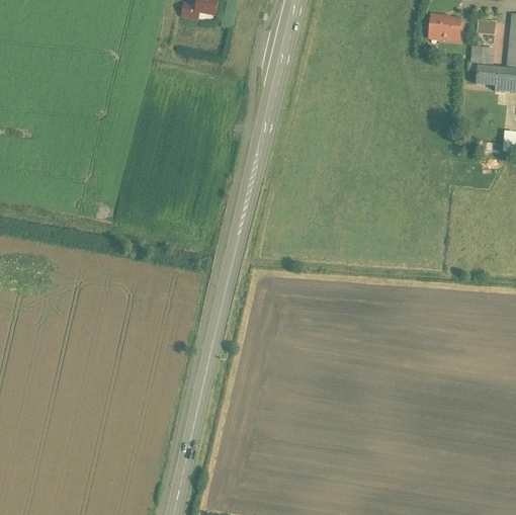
[(195,0),(194,4),(190,4),(188,17),(196,18),(198,9),(215,12),(217,0),(195,0)]
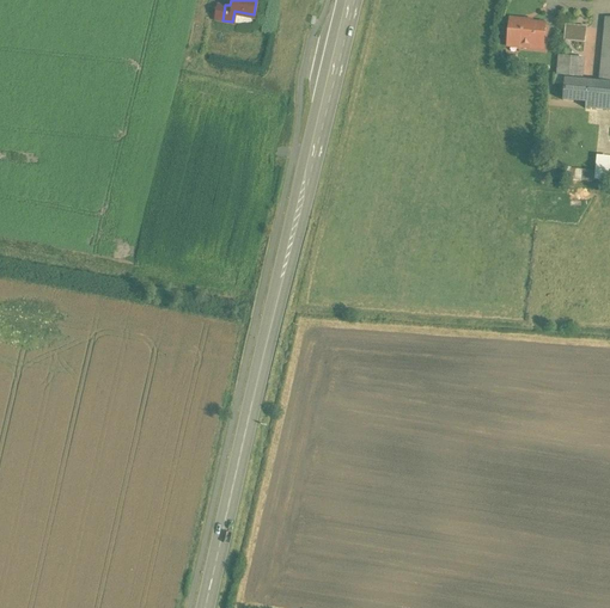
[(213,18),(223,20),(225,5),(215,2),(213,18)]
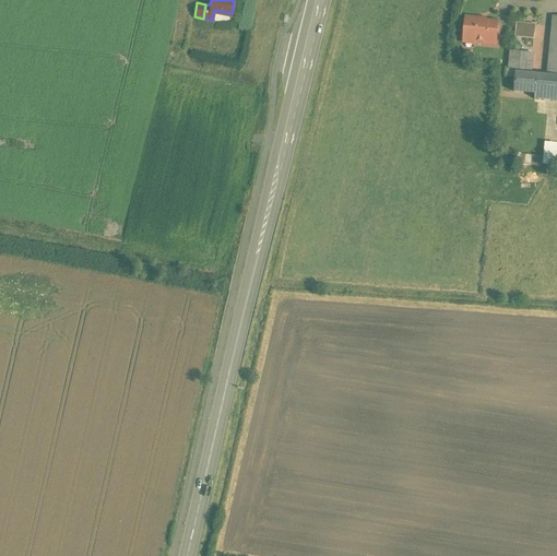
[(535,71),(535,72),(533,89),(533,97),(525,96),(520,152),(541,154),(540,163),(554,164),(555,163),(556,163),(556,142),(543,141),(546,114),(549,114),(550,104),(547,104),(547,98),(556,99),(556,14),(552,14),(546,72),(535,71)]
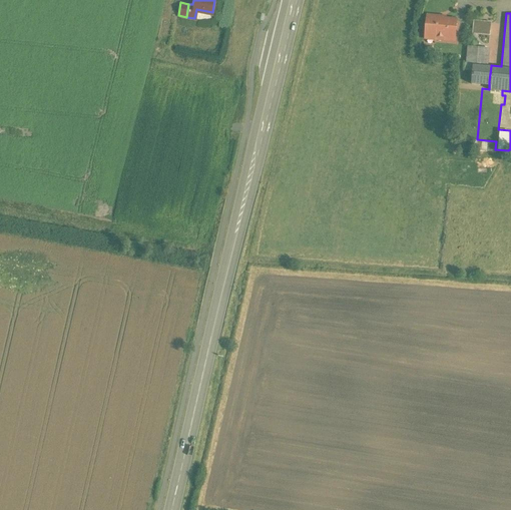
[(454,19),(443,18),(444,16),(438,16),(438,15),(426,14),(424,33),(435,34),(435,37),(453,39),(454,19)]
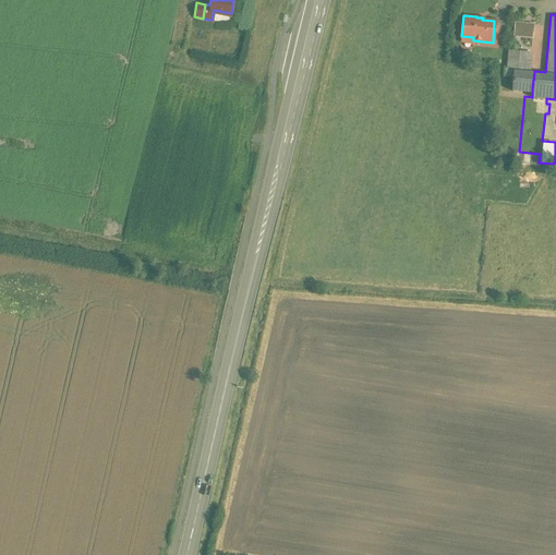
[(532,22),(515,21),(512,35),(531,36),(532,22)]
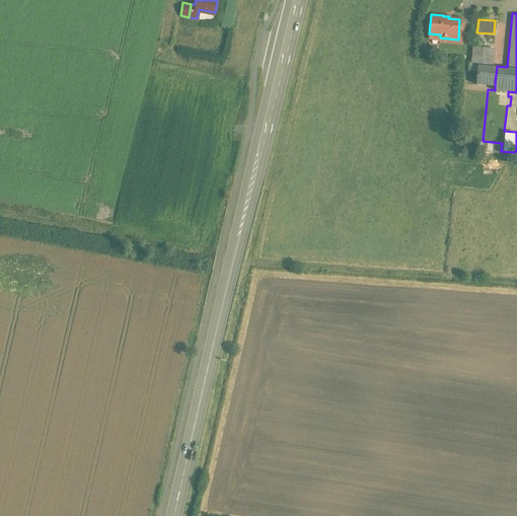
[(475,80),(495,82),(497,67),(491,67),(493,47),(472,45),(470,61),(477,62),(475,80)]
